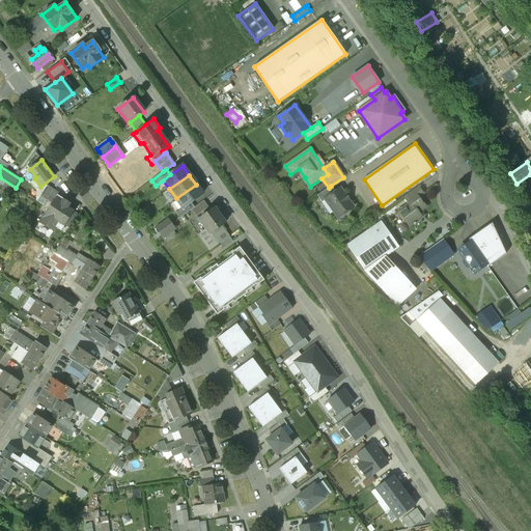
[(196,185),(176,198),(183,208),(191,202),(202,194),(196,185)]
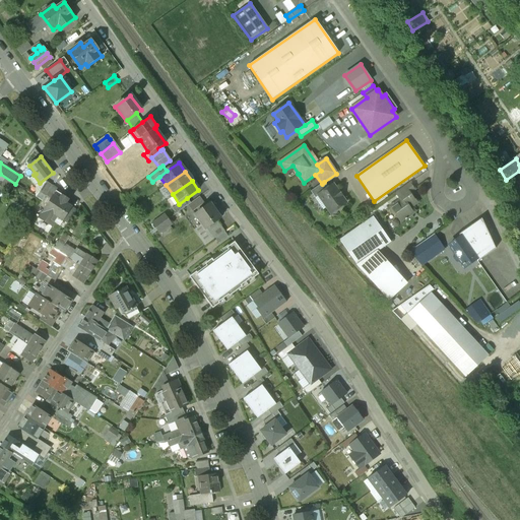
[(52,186),(47,182),(40,193),(46,196),(52,186)]
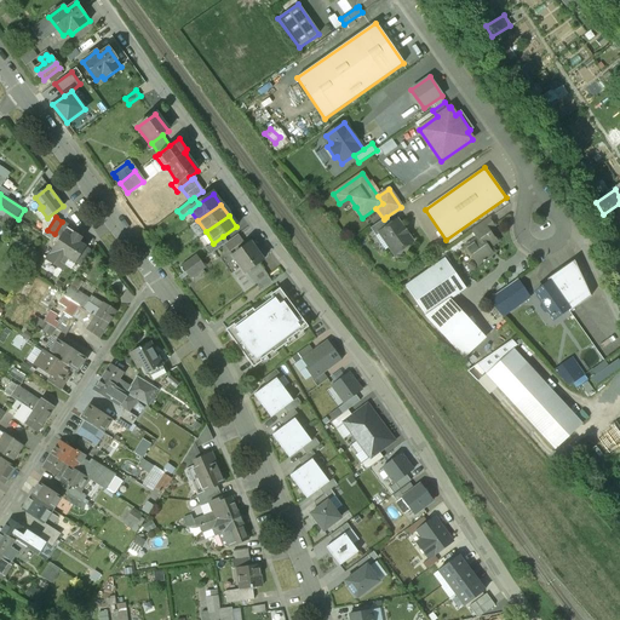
[(384,219),(371,228),(375,236),(380,234),(379,233),(391,224),(386,217),(384,219)]
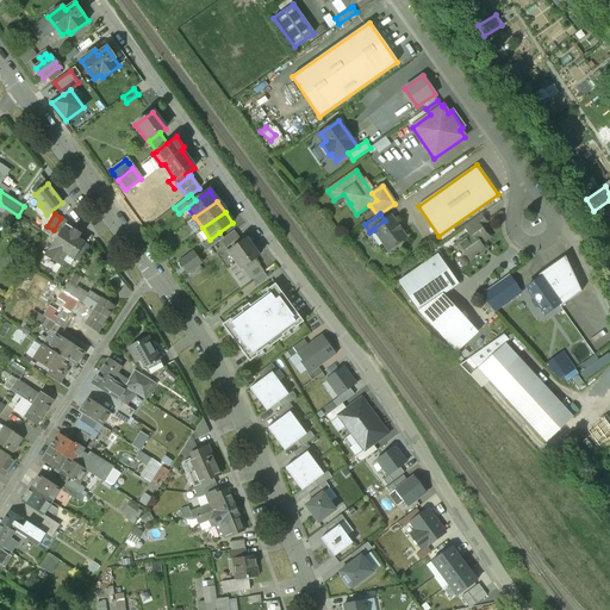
[(481,215),(464,228),(470,235),(480,226),(486,222),(481,215)]
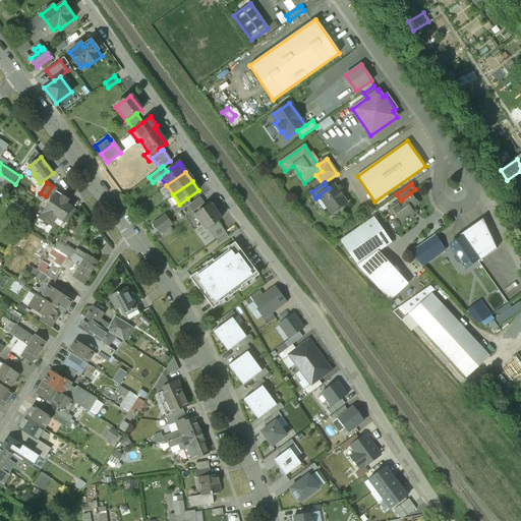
[(329,188),(319,195),(320,196),(332,214),(346,204),(334,185),(329,188)]
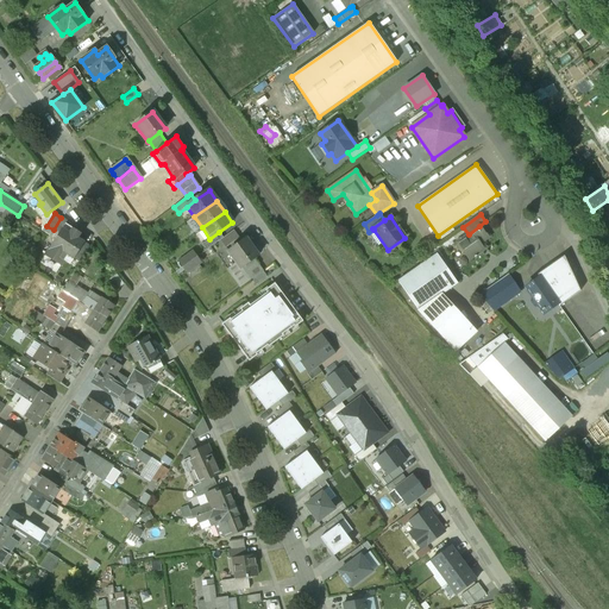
[(61,218),(54,230),(60,233),(67,221),(61,218)]
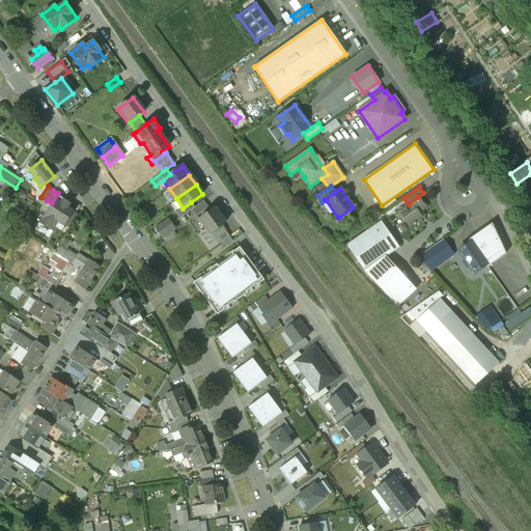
[(52,203),(39,223),(53,231),(55,227),(61,231),(64,226),(74,212),(67,207),(71,203),(63,199),(64,197),(58,193),(52,203)]
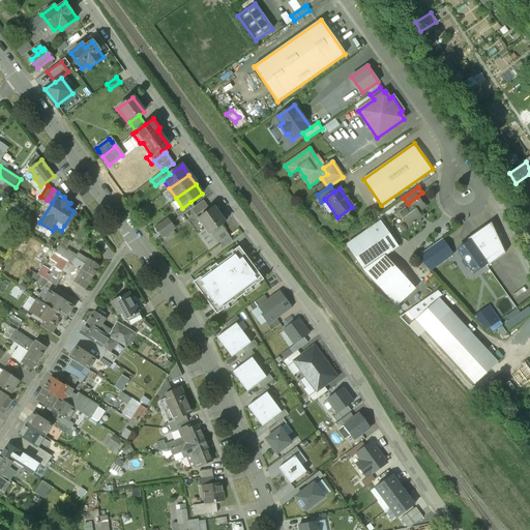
[(408,204),(398,210),(396,213),(401,218),(404,219),(408,227),(412,224),(413,225),(415,224),(414,223),(420,218),(416,213),(425,207),(424,205),(425,205),(422,201),(422,202),(421,201),(420,201),(417,197),(408,204)]
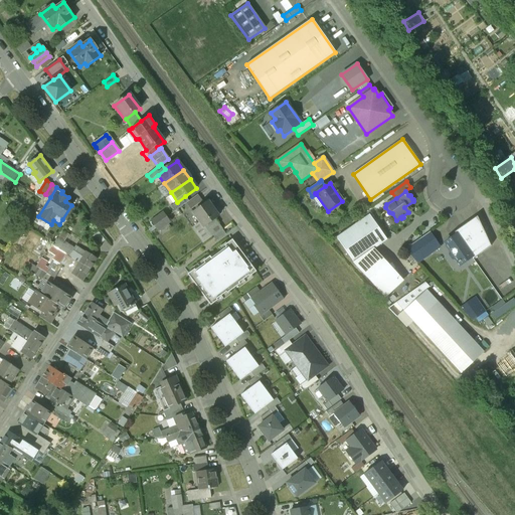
[(177,202),(171,207),(174,212),(188,201),(185,196),(177,202)]
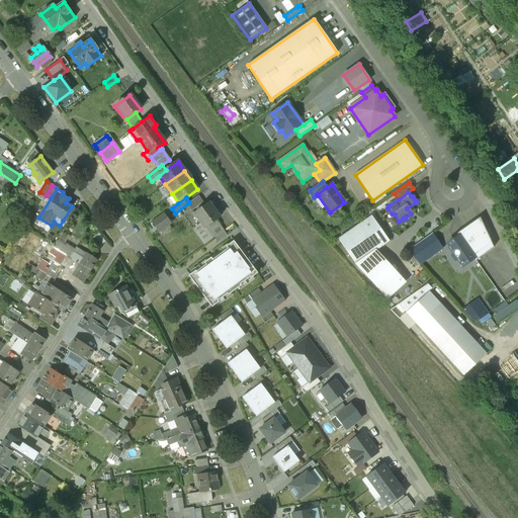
[(218,201),(213,205),(226,220),(230,217),(218,201)]
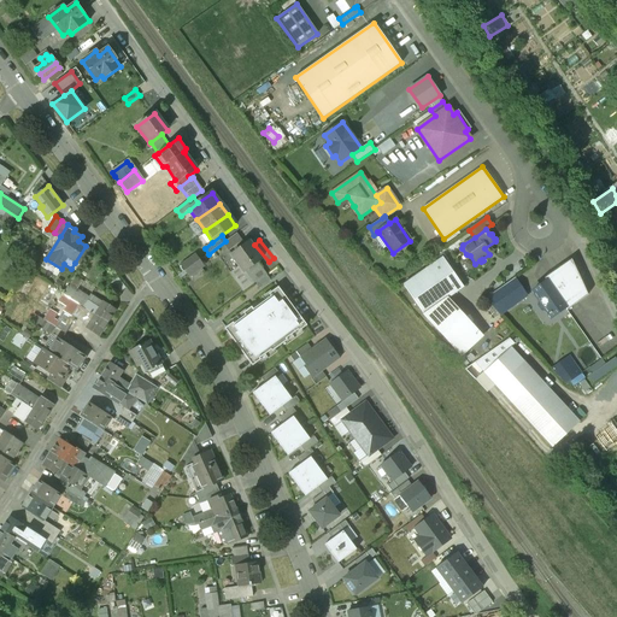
[(248,242),(230,256),(244,272),(260,259),(248,242)]
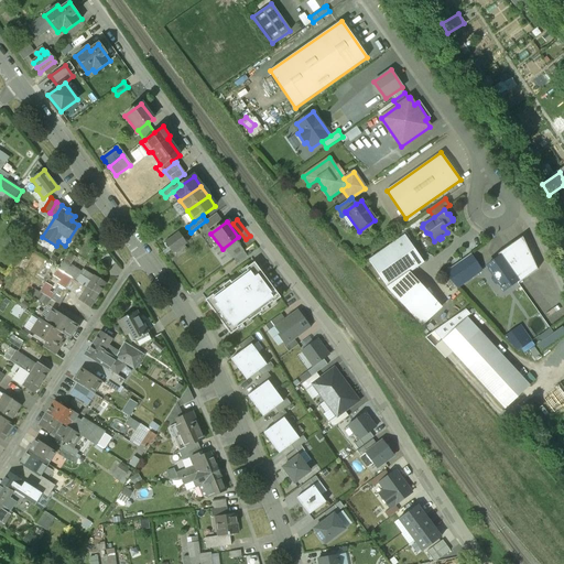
[(78,225),(68,240),(74,243),(84,228),(78,225)]
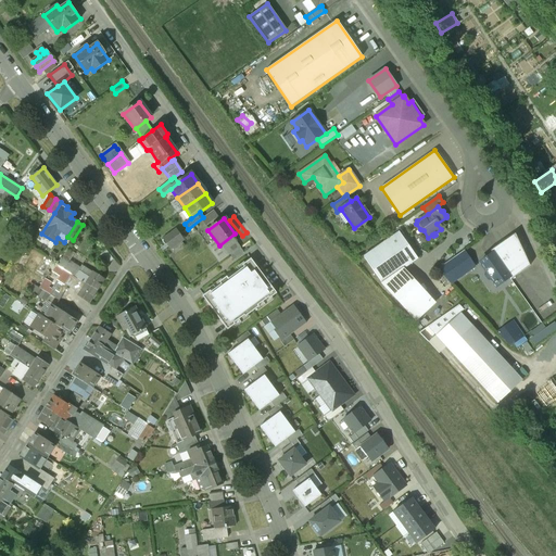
[(176,230),(163,240),(166,244),(180,235),(176,230)]
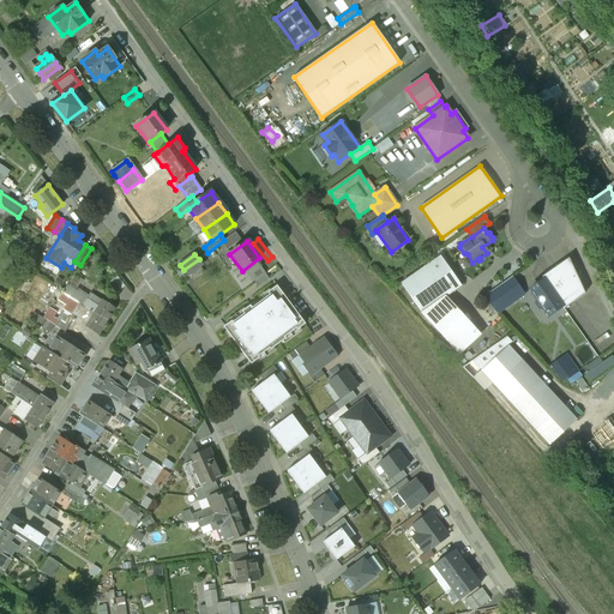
[(440,257),(402,284),(422,313),(441,300),(461,286),(440,257)]
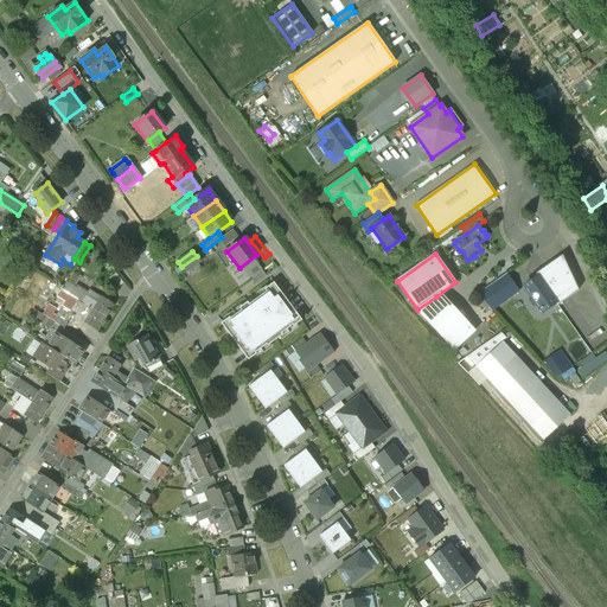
[(562,255),(536,274),(538,276),(555,300),(555,301),(557,305),(579,291),(562,255)]
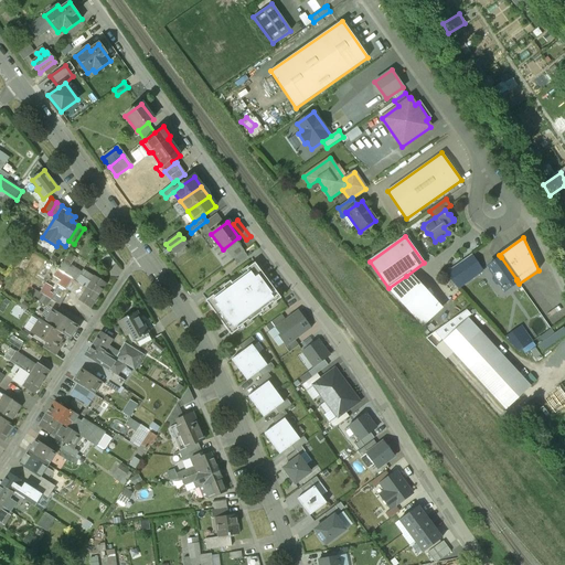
[(183,238),(169,248),(173,254),(187,244),(183,238)]
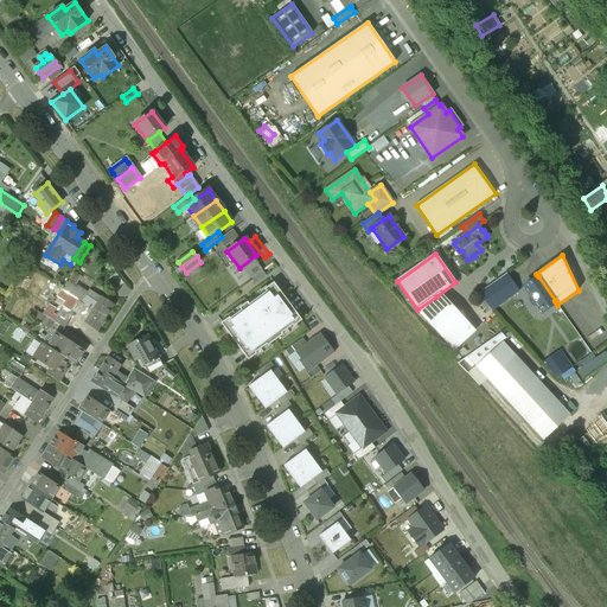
[(115,273),(104,281),(113,292),(123,285),(115,273)]
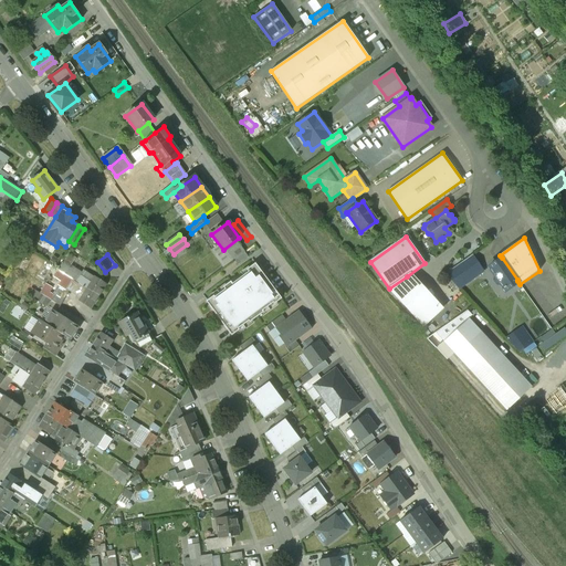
[(471,255),(444,274),(458,289),(483,272),(471,255)]
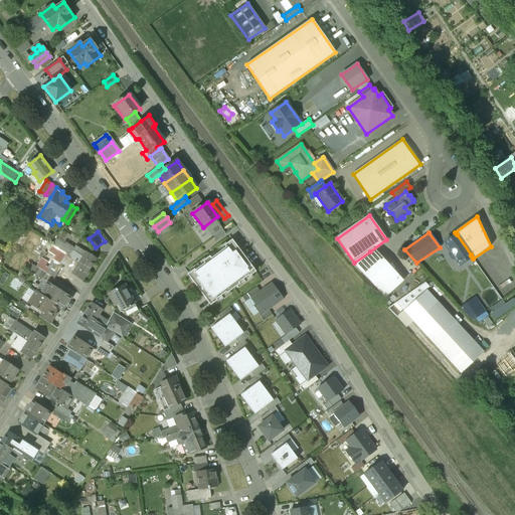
[(471,254),(457,234),(444,243),(450,251),(450,254),(453,260),(456,260),(458,264),(471,255),(471,254)]
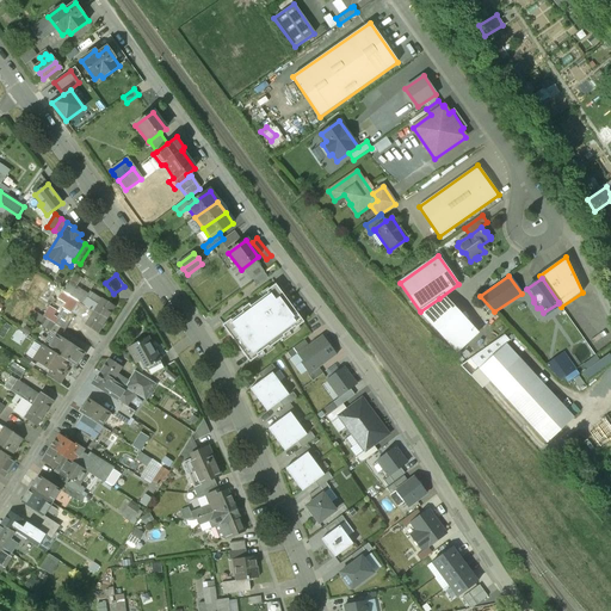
[(102,300),(90,292),(88,296),(68,283),(63,292),(79,302),(106,320),(115,307),(102,300)]
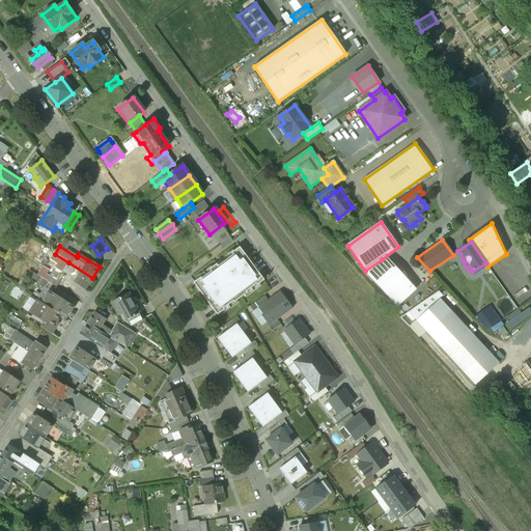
[(200,278),(193,283),(217,315),(224,310),(223,309),(233,302),(233,303),(247,292),(246,291),(256,284),(257,286),(264,280),(240,247),(231,253),(232,255),(218,267),(217,264),(210,270),(211,272),(201,279),(200,278)]
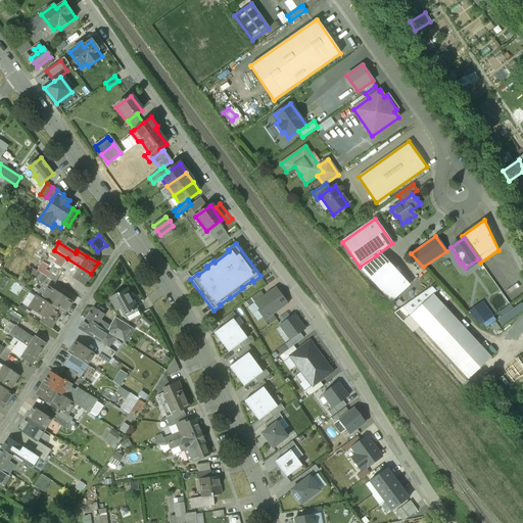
[(376,255),(360,267),(389,298),(403,285),(376,255)]
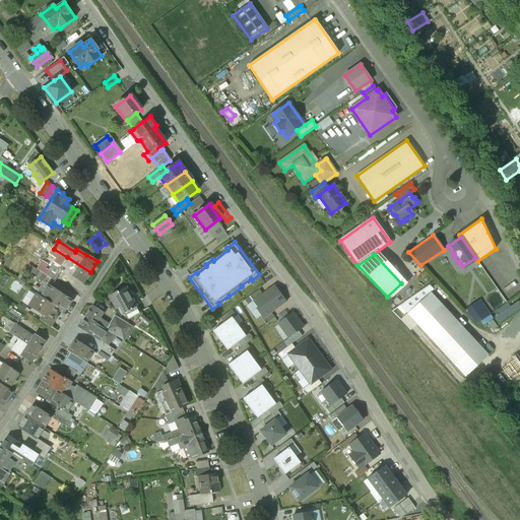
[(90,272),(67,257),(62,265),(74,273),(73,276),(83,282),(90,272)]
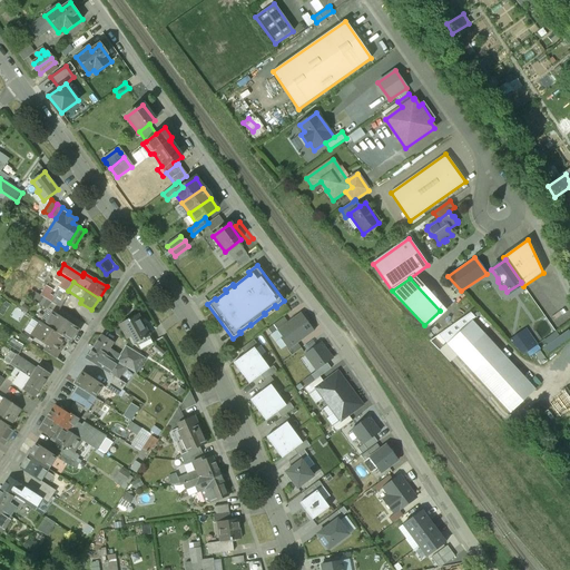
[(66,291),(59,287),(50,302),(60,308),(69,294),(65,292),(66,291)]
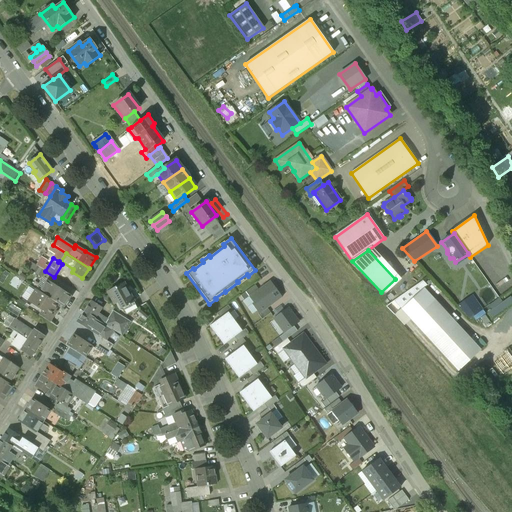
[(71,296),(48,281),(40,292),(59,304),(63,307),(71,296)]
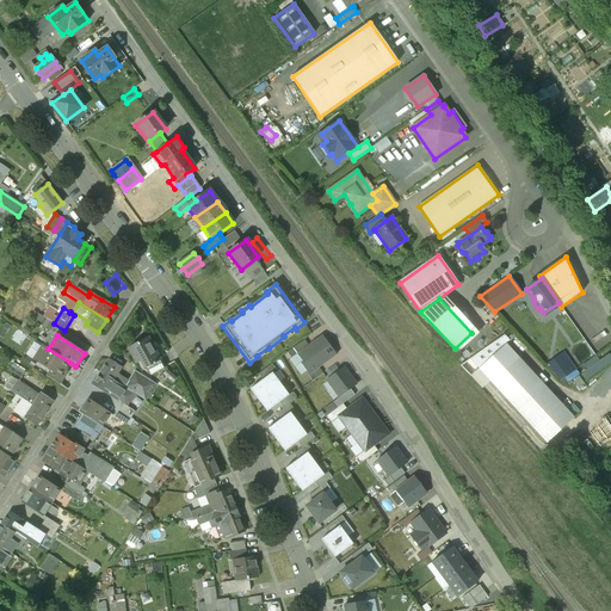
[(309,346),(297,355),(302,362),(301,363),(306,370),(309,375),(319,369),(337,355),(322,335),(309,346)]
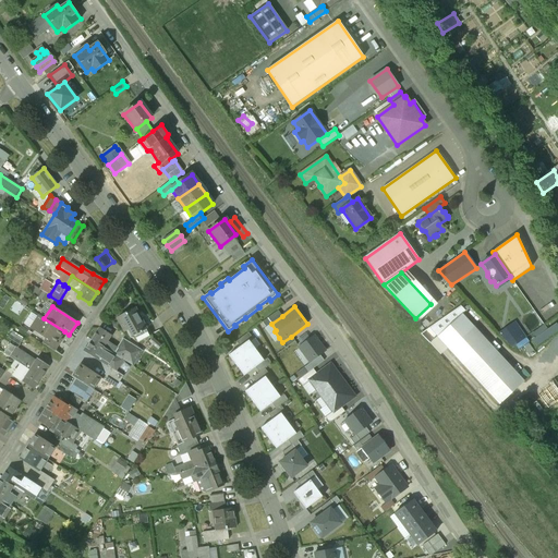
[(134,310),(118,318),(124,331),(129,329),(133,338),(146,330),(141,320),(140,322),(134,310)]
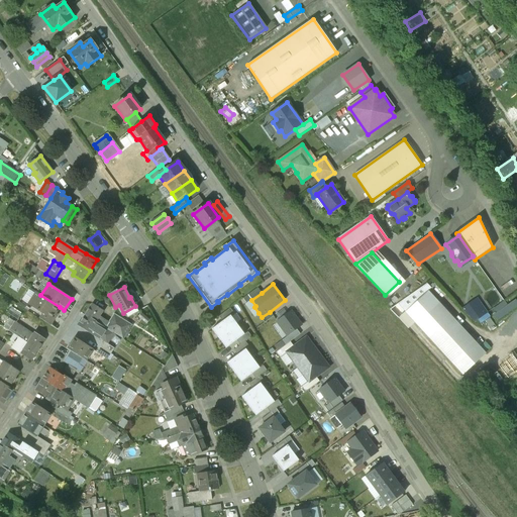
[(251,300),(262,293),(257,288),(242,299),(246,304),(251,300)]
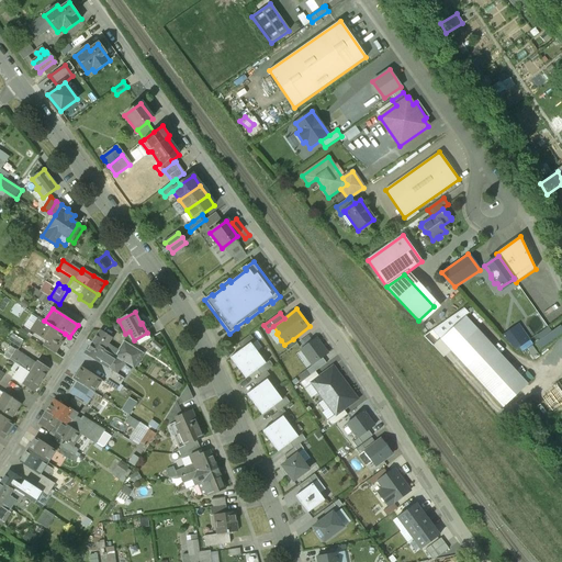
[(527,384),(464,316),(440,339),(503,407),(527,384)]
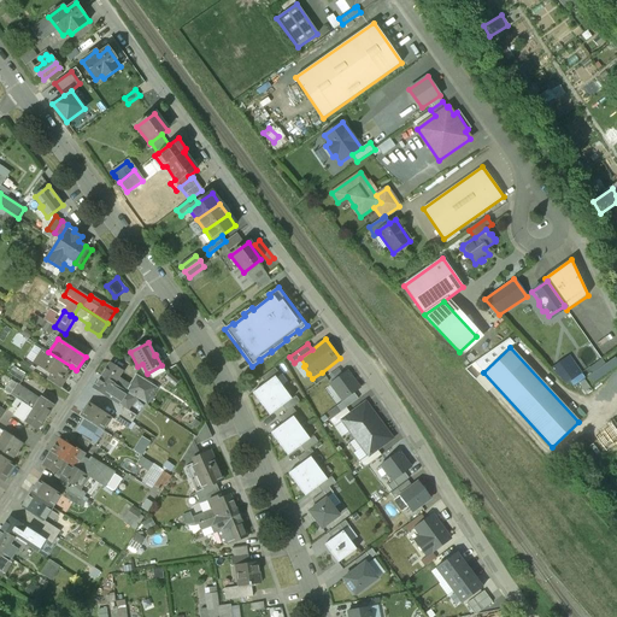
[(48,352),(45,350),(35,364),(52,375),(62,381),(71,366),(48,352)]
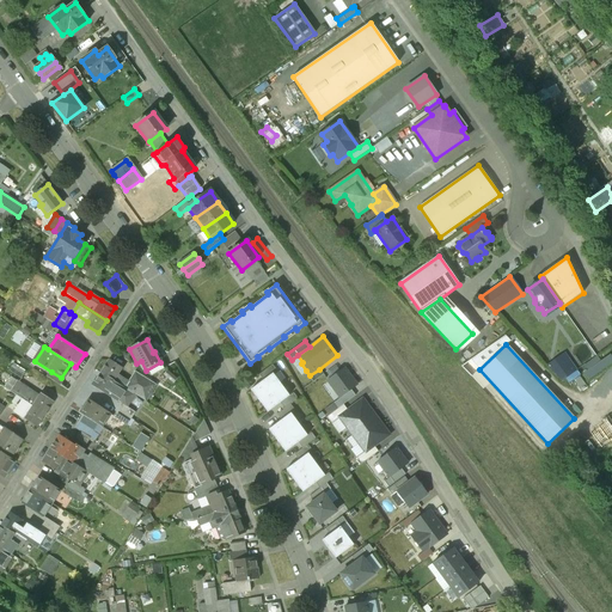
[(558,381),(575,371),(563,352),(546,362),(558,381)]
